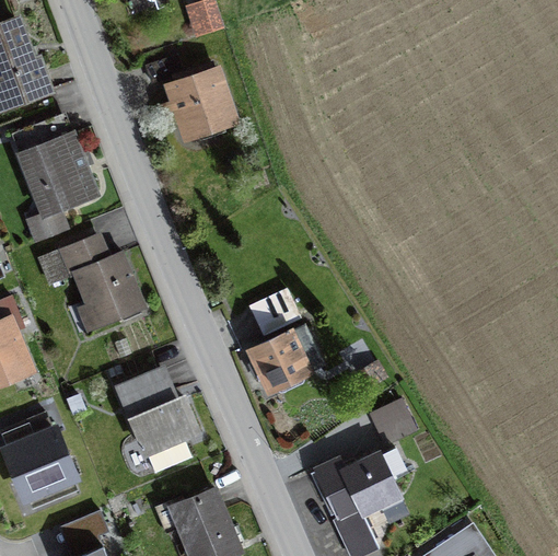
[(21,18),(0,24),(0,112),(49,95),(21,18)]
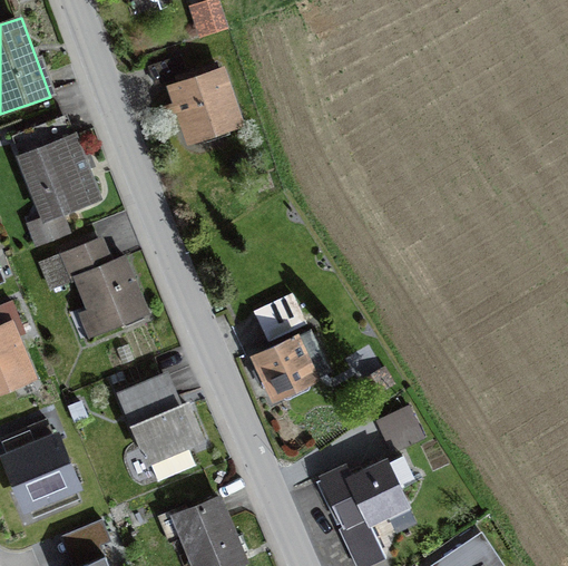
[(176,58),(147,69),(155,89),(184,78),(176,58)]
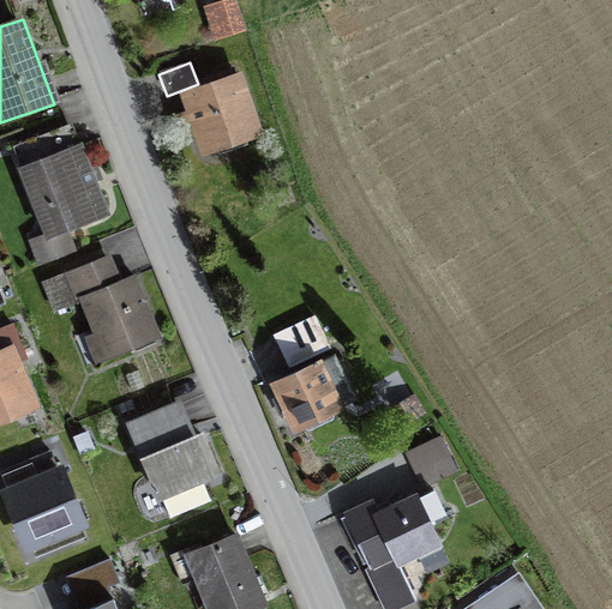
[(199,158),(261,138),(240,77),(178,97),(183,113),(166,118),(173,139),(191,133),(199,158)]
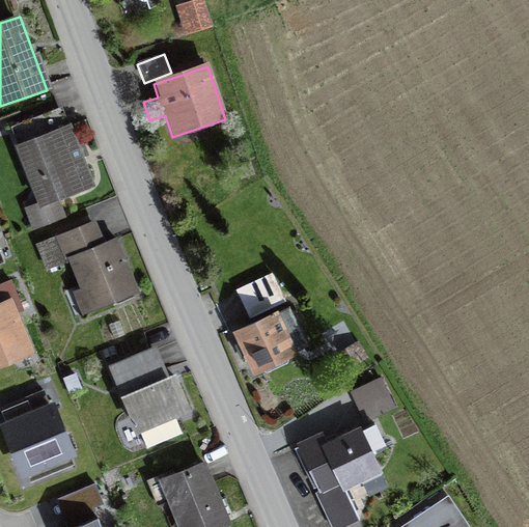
[(89,185),(66,125),(16,144),(37,203),(89,185)]
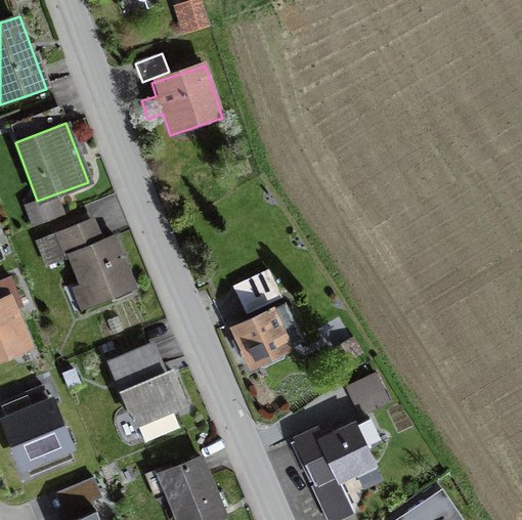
[(85,303),(135,284),(114,229),(101,234),(93,215),(36,239),(44,260),(64,252),(85,303)]
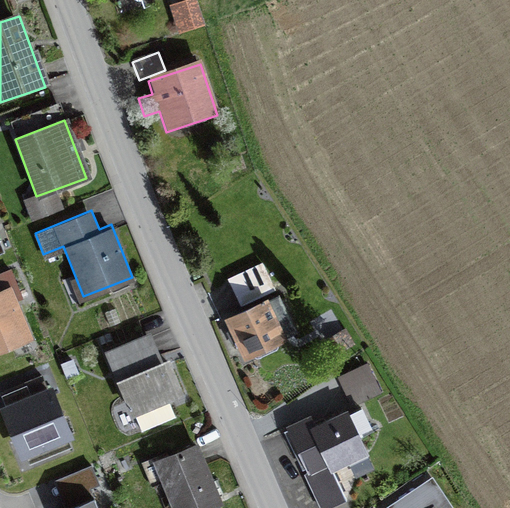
[(0,355),(34,342),(7,276),(0,278),(0,355)]
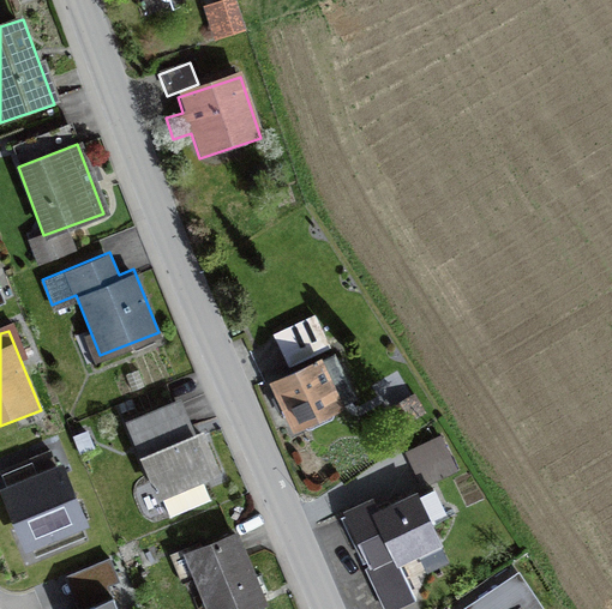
[(303,436),(354,411),(330,362),(277,387),(303,436)]
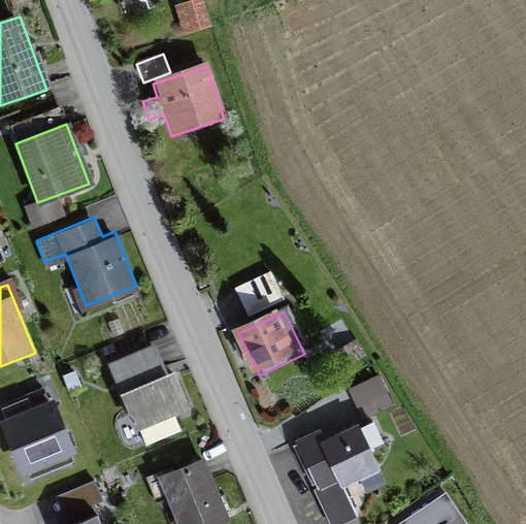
[(355,340),(342,350),(354,363),(365,354),(355,340)]
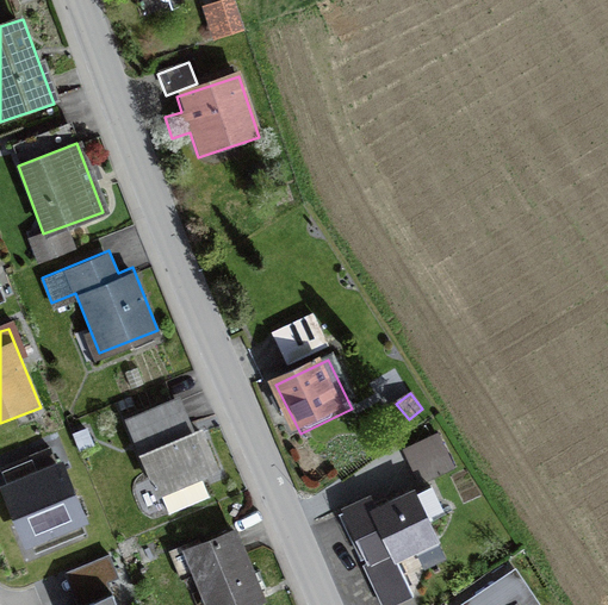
[(155,492),(217,466),(202,428),(193,431),(178,394),(123,418),(155,492)]
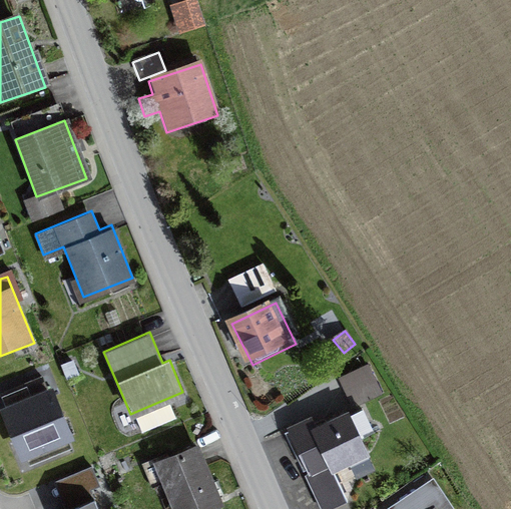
[(2,401),(29,468),(74,450),(47,383),(2,401)]
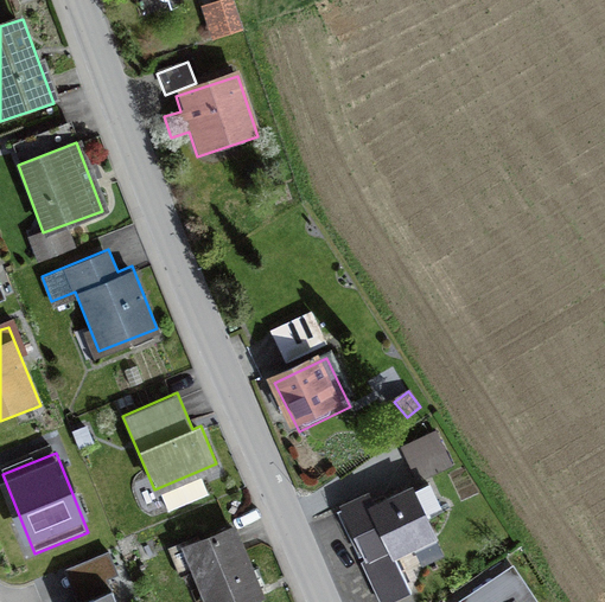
[(395,561),(438,543),(418,494),(377,511),(371,495),(341,508),(379,601),(396,601),(411,596),(395,561)]
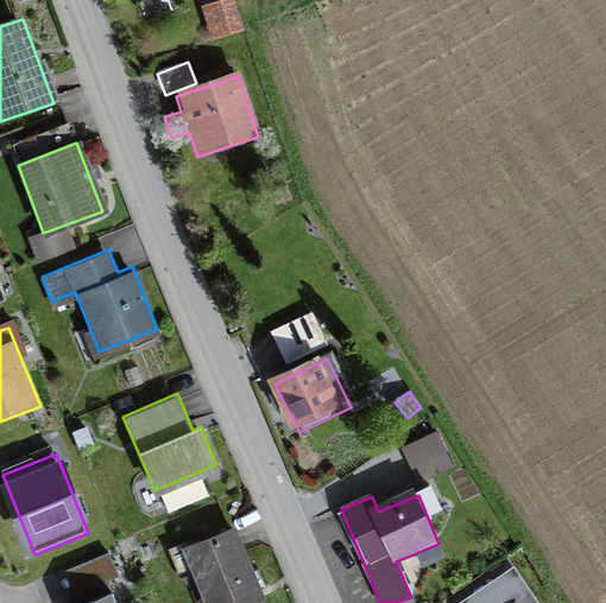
[(267,602),(241,528),(188,547),(208,602),(267,602)]
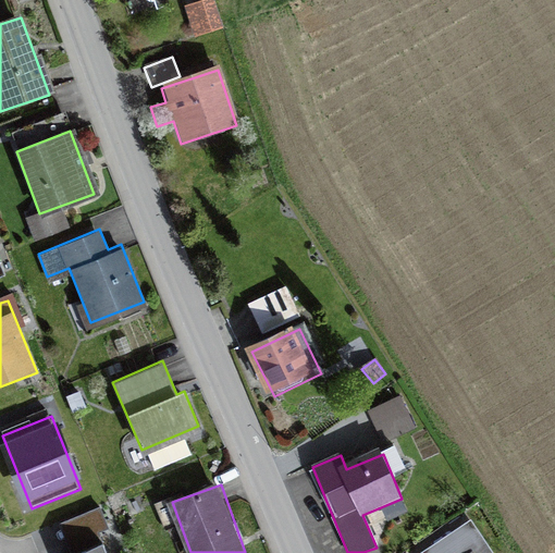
[(106,552),(100,537),(110,532),(101,512),(63,528),(73,552),(106,552)]
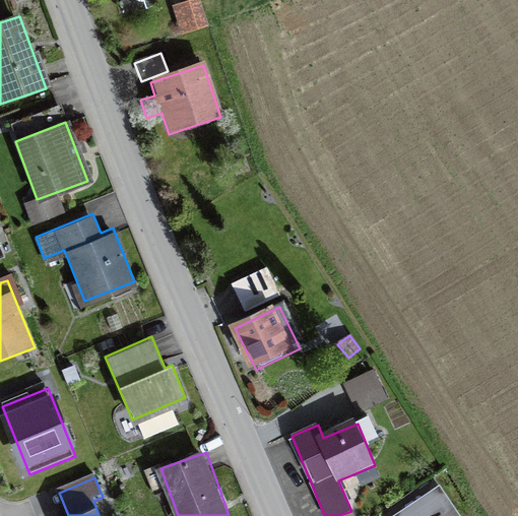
[(455,515),(441,497),(414,515),(455,515)]
